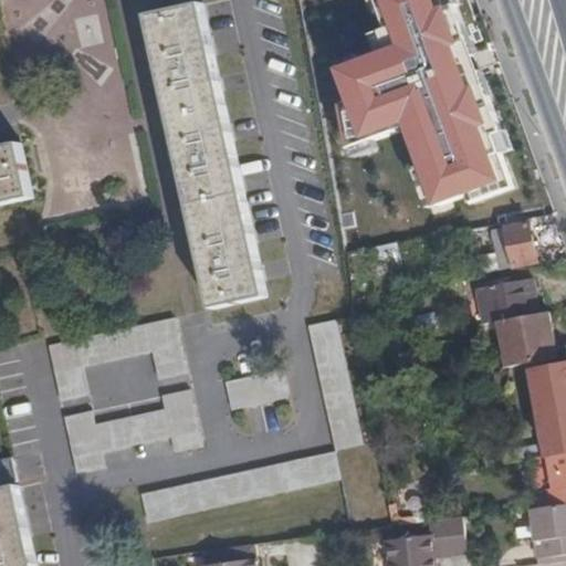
[(439,205),(520,184),(470,0),(300,0),(306,22),(383,2),(390,33),(379,37),(384,53),(343,63),(354,103),(345,105),(356,149),(420,132),(439,205)]
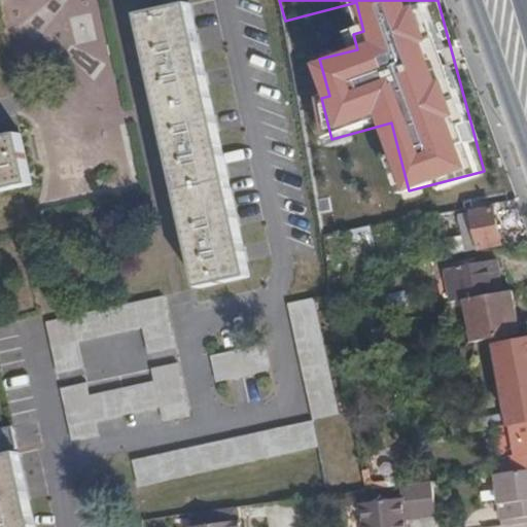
[(252,275),(192,3),(144,14),(204,285),(252,275)]
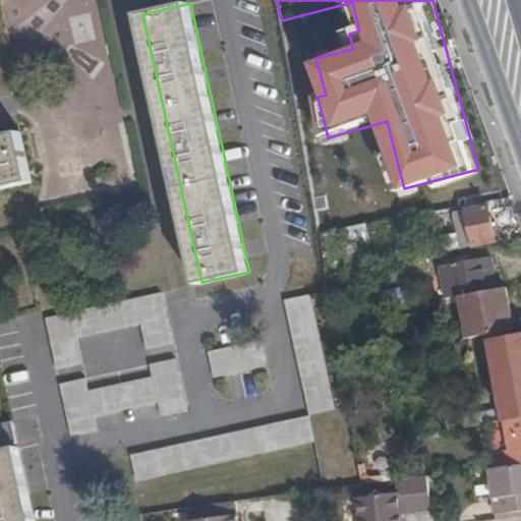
[(22,131),(0,135),(0,185),(33,179),(22,131)]
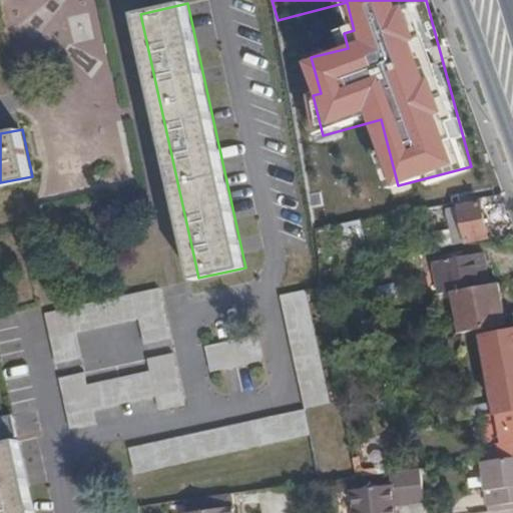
[(482,208),(481,203),(437,212),(443,246),(489,238),(488,235),(490,234),(489,230),(487,230),(484,216),(490,214),(488,207),(482,208)]
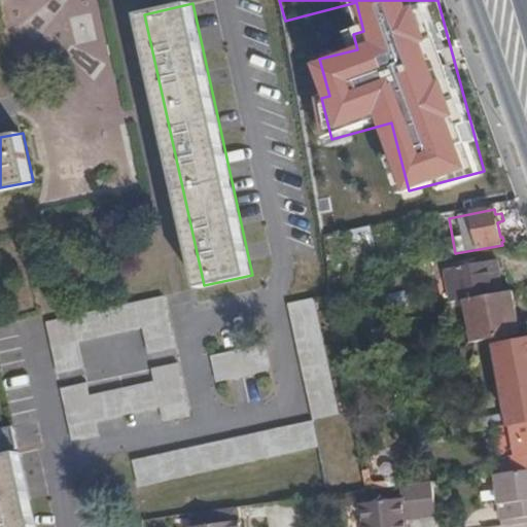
[(449,272),(455,302),(467,299),(503,292),(497,261),(449,272)]
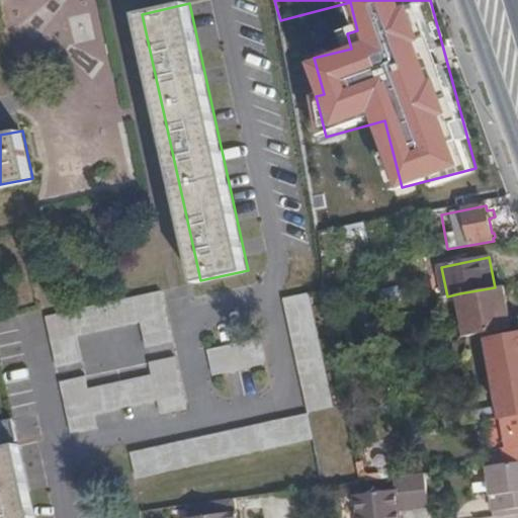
[(403,298),(400,283),(379,287),(383,304),(403,298)]
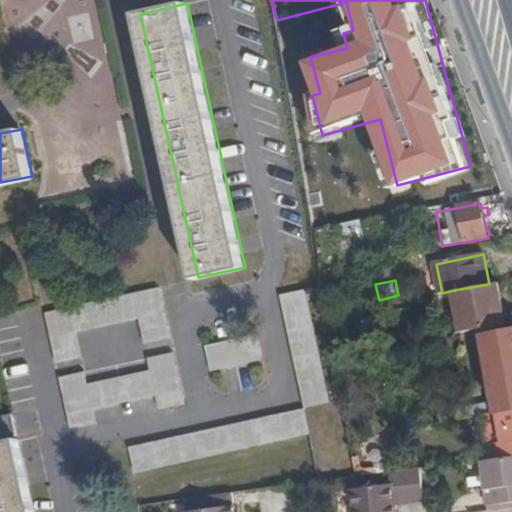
[(462,332),(508,324),(499,282),(489,284),(454,290),(462,332)]
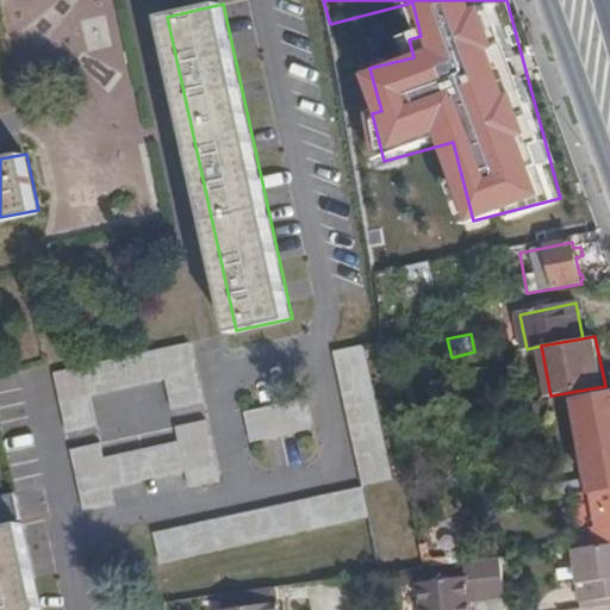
[(172,409),(201,403),(187,344),(54,374),(67,433),(97,425),(89,396),(165,379),(172,409)]
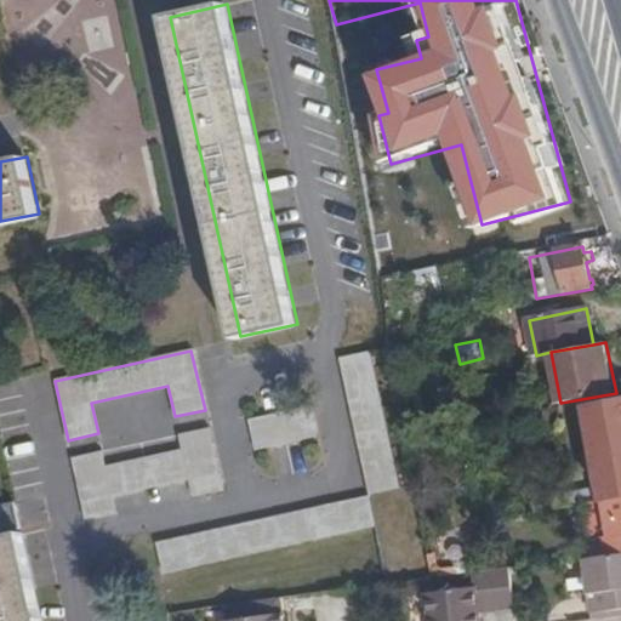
[(400,485),(371,355),(342,362),(372,493),(400,485)]
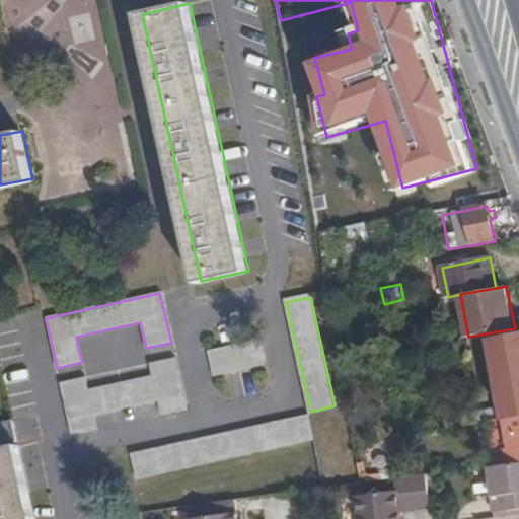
[(506,417),(518,414),(518,335),(492,340),(497,370),(495,371),(497,385),(501,385),(506,417)]
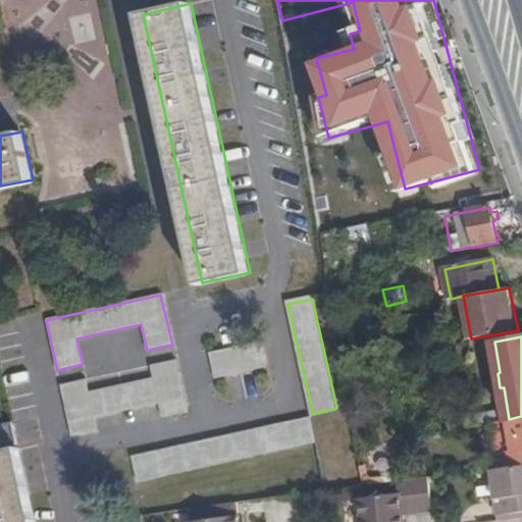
[(266,370),(260,342),(210,352),(216,380),(266,370)]
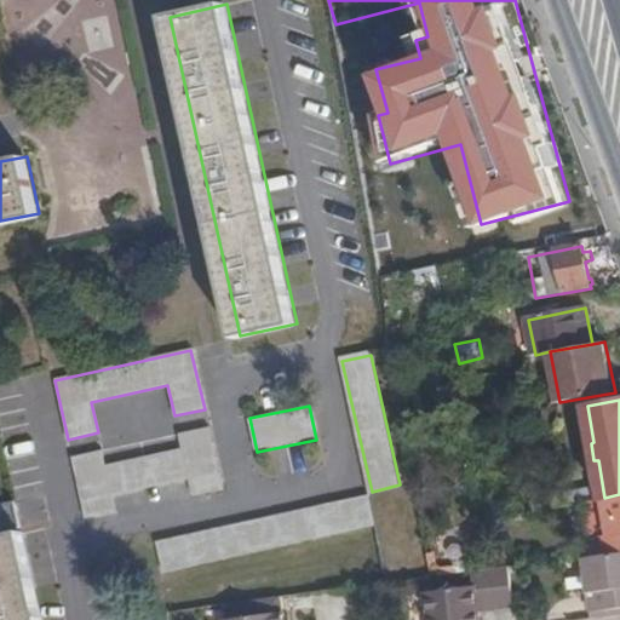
[(222,487),(210,428),(178,434),(182,447),(103,463),(101,451),(73,455),(87,518),(115,511),(113,499),(189,482),(191,494),(222,487)]
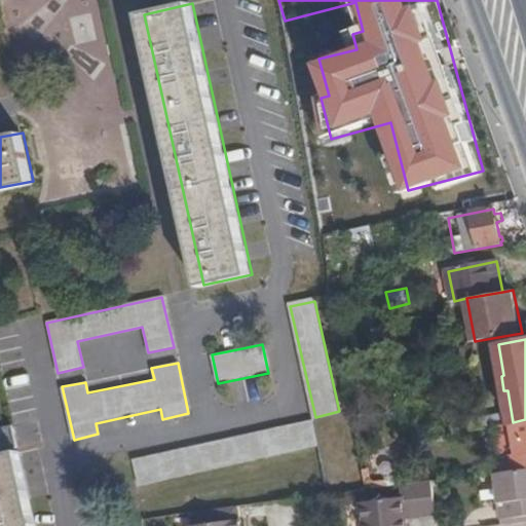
[(490,405),(489,398),(478,400),(478,407),(490,405)]
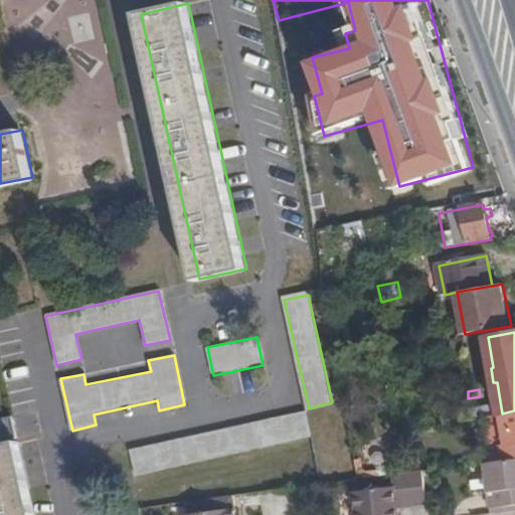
[(486,416),(492,415),(490,404),(482,405),(477,406),(479,418),(486,416)]
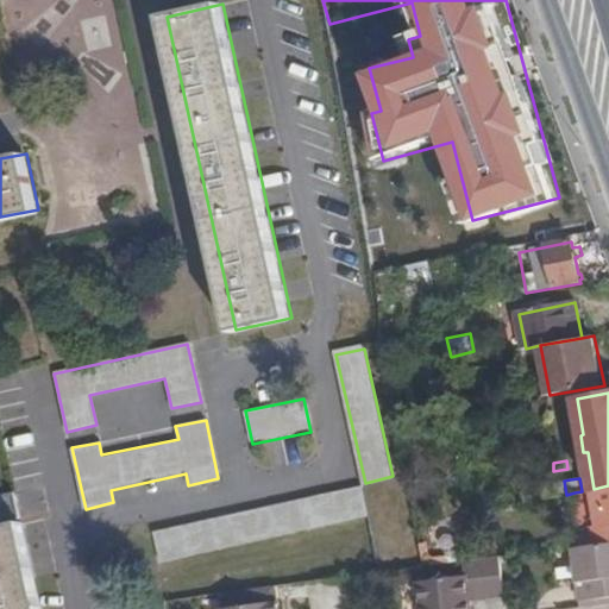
[(608,544),(608,485),(594,489),(582,491),(575,493),(581,526),(594,525),(597,546),(608,544)]
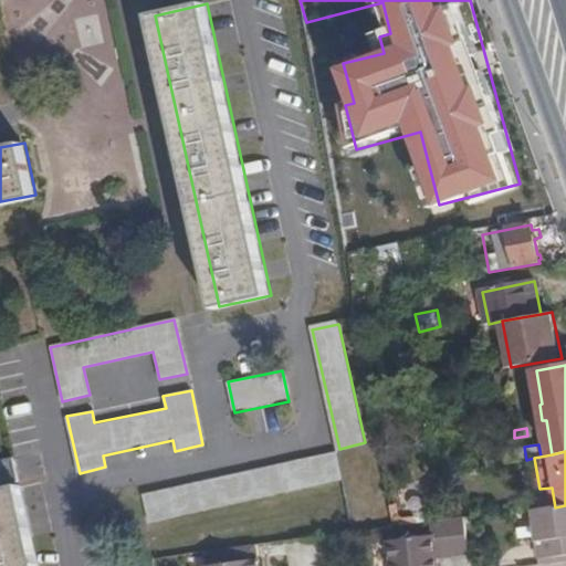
[(343,481),(336,453),(143,494),(148,523),(343,481)]
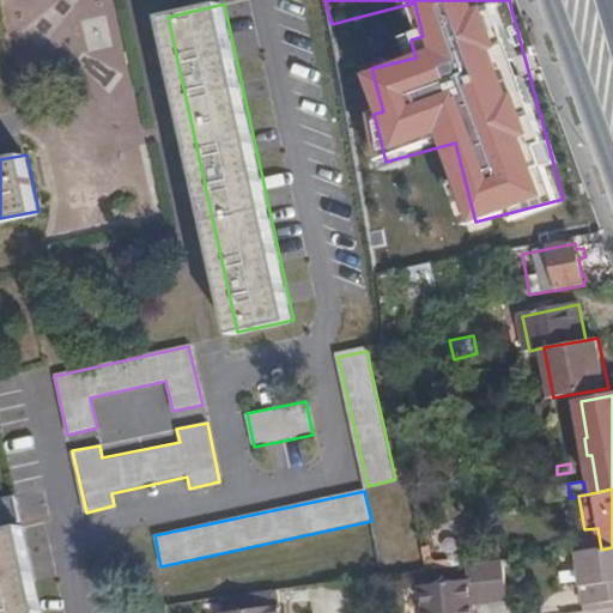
[(0,526),(24,521),(18,497),(0,501),(0,526)]
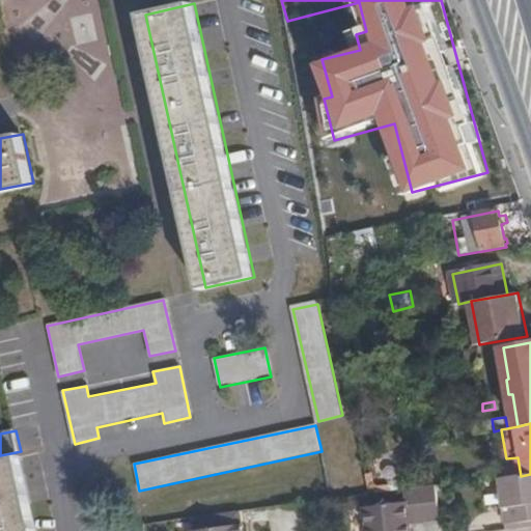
[(37,530),(22,455),(0,459),(0,530),(37,530)]
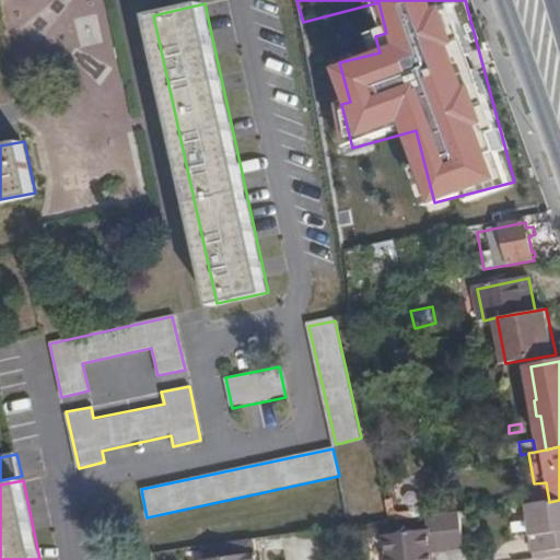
[(537,503),(549,502),(546,482),(534,483),(537,503)]
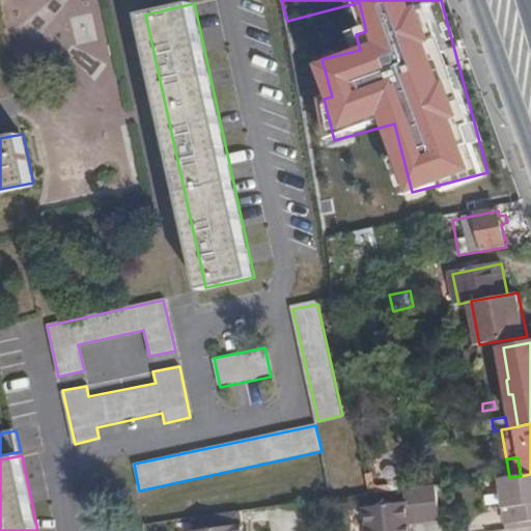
[(530,474),(521,476),(509,477),(506,477),(512,527),(530,524),(530,474)]
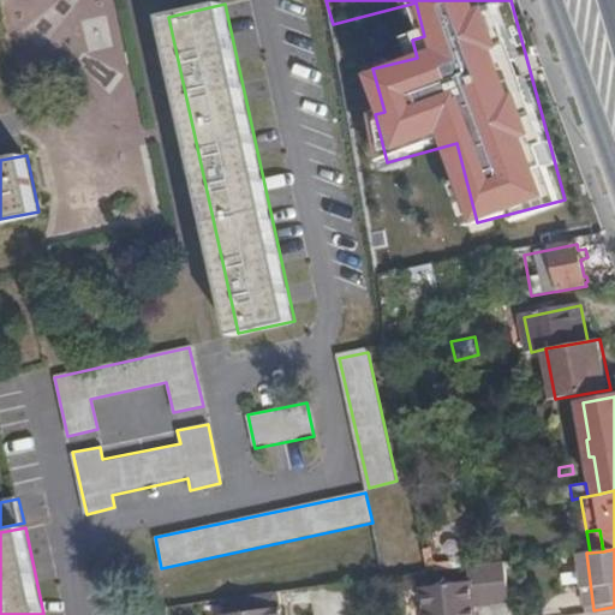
[(512,562),(473,567),(475,581),(430,589),(434,614),(482,614),(482,607),(517,602),(512,562)]
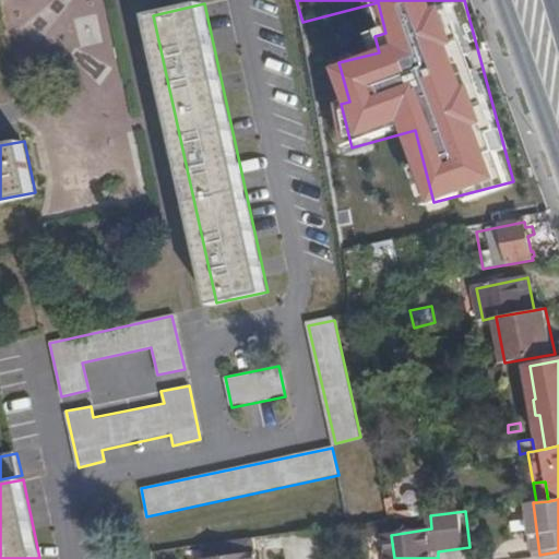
[(210,545),(211,558),(262,558),(260,537),(210,545)]
